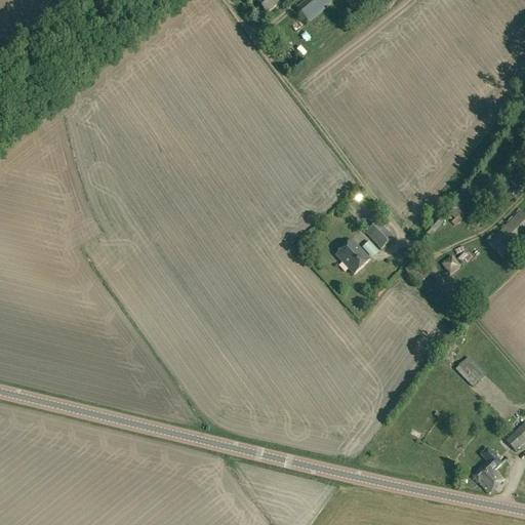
[(257,0),(256,1),(268,14),(285,0),(257,0)]
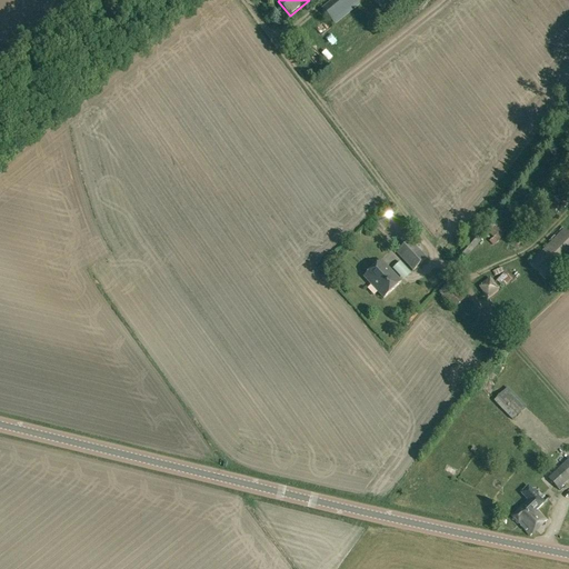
[(331,0),(321,9),(335,25),(360,5),(356,0),(331,0)]
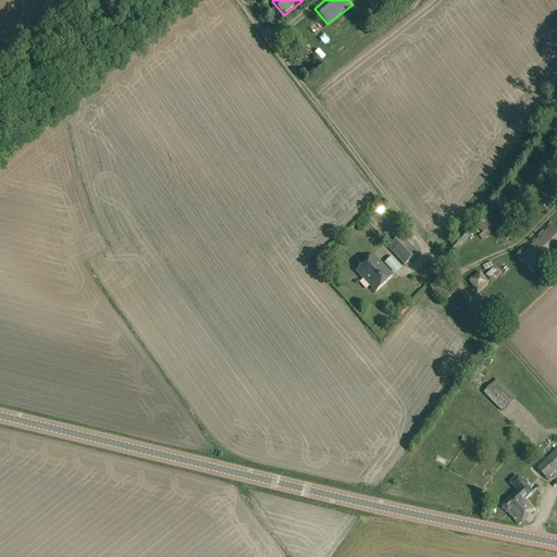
[(322,49),(317,52),(323,61),(329,57),(322,49)]
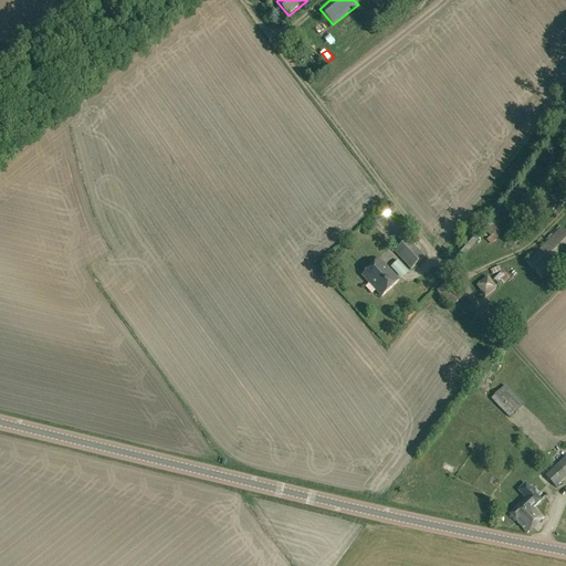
[(488,240),(492,244),(502,234),(489,220),(481,227),(491,238),(488,240)]
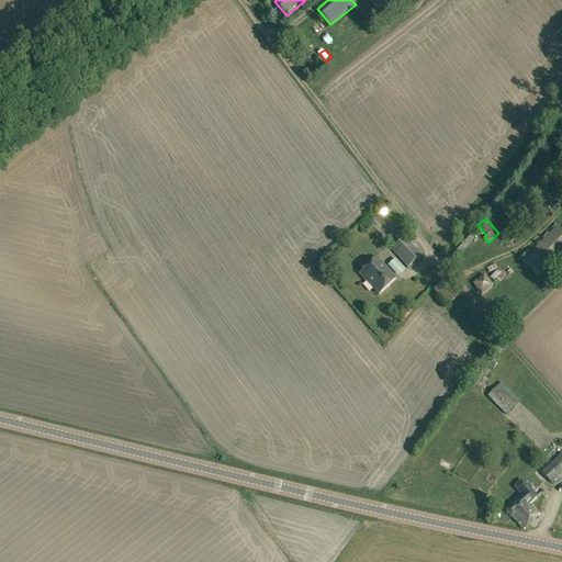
[(523,260),(539,277),(561,253),(561,231),(557,226),(523,260)]
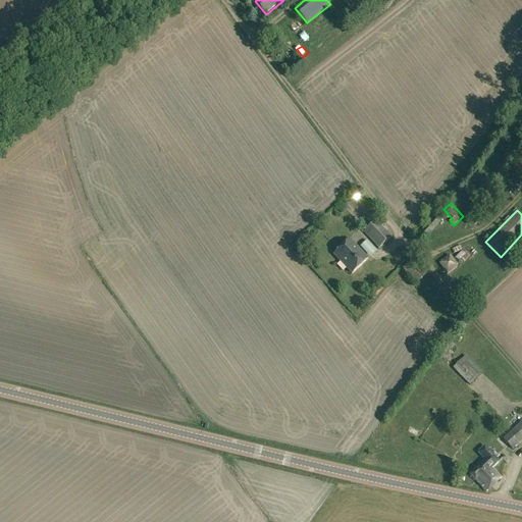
[(364,231),(379,248),(392,237),(376,220),(364,231)]
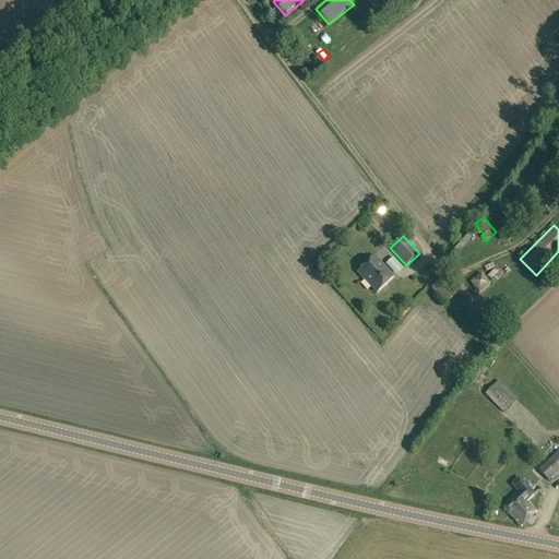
[(331,262),(323,254),(316,262),(322,270),(331,262)]
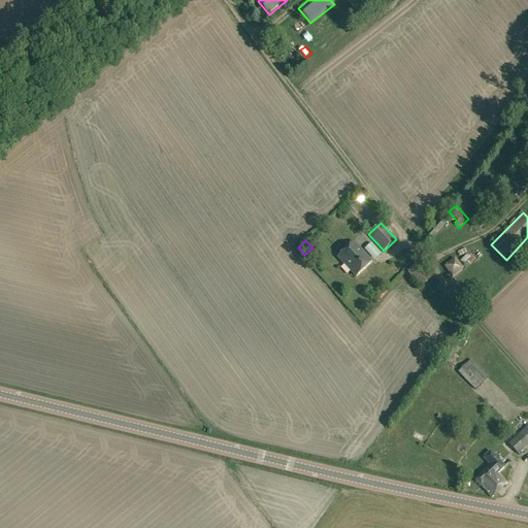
[(338,257),(356,276),(372,262),(354,242),(338,257)]
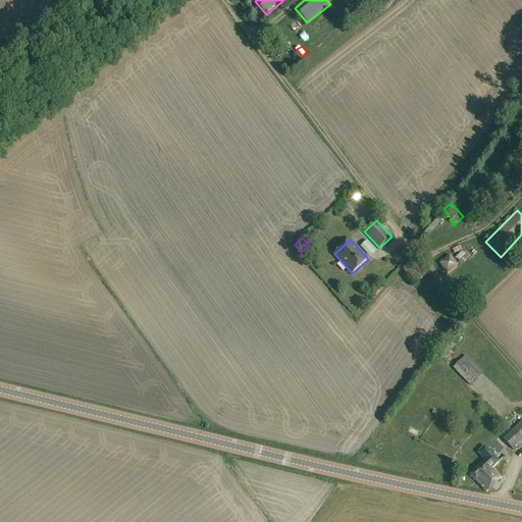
[(467,250),(458,258),(464,265),(473,257),(467,250)]
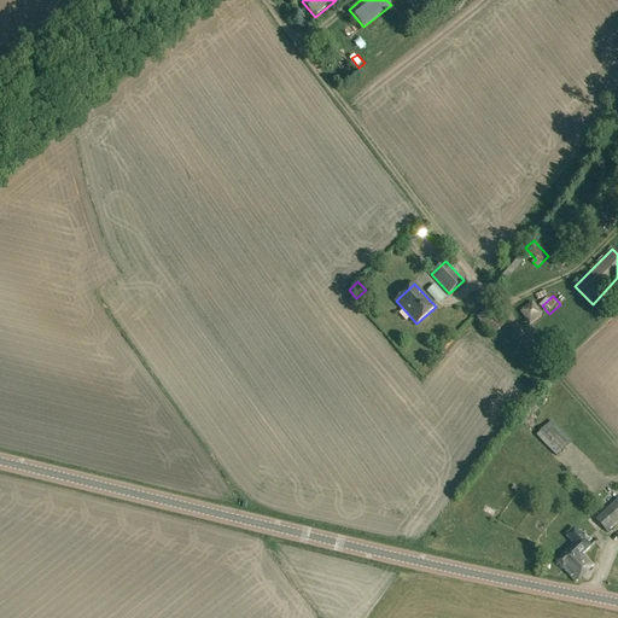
[(452,339),(443,350),(447,354),(455,343),(452,339)]
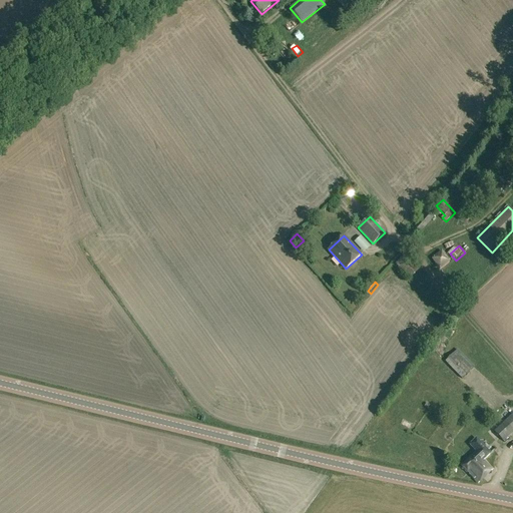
[(445,362),(462,379),(475,367),(458,350),(445,362)]
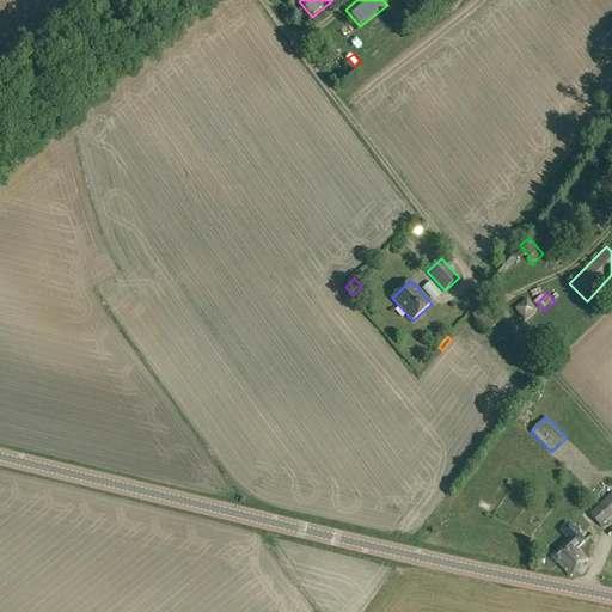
[(569,457),(562,460),(568,472),(575,467),(569,457)]
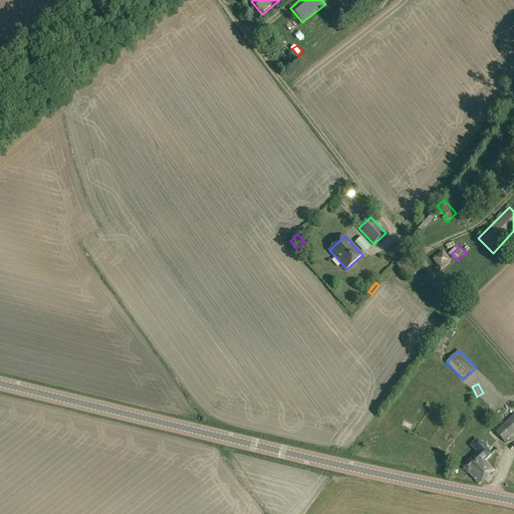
[(504,442),(513,433),(513,407),(512,410),(510,408),(501,416),(506,422),(495,432),(504,442)]
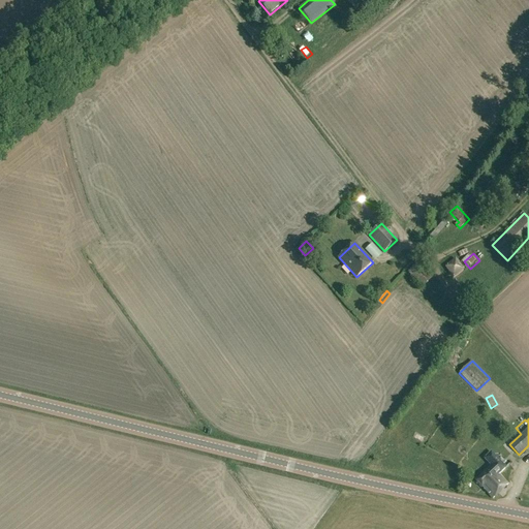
[(490,492),(494,496),(505,486),(497,476),(506,467),(492,453),(485,459),(492,466),(476,480),(489,493),(490,492)]
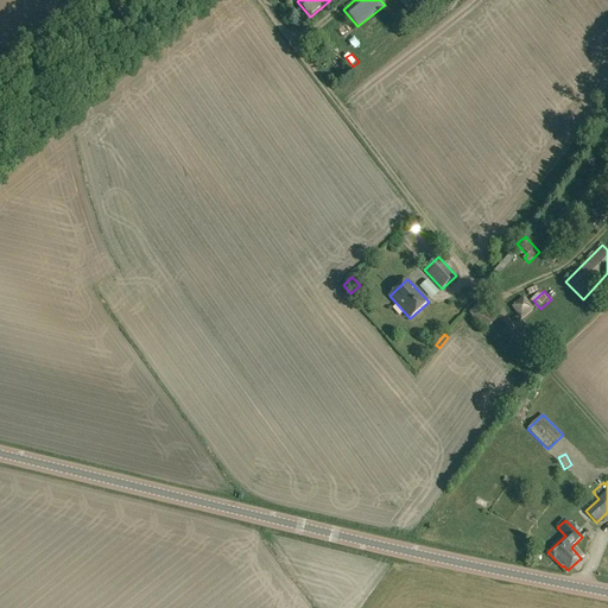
[(531,539),(523,546),(526,551),(534,543),(531,539)]
